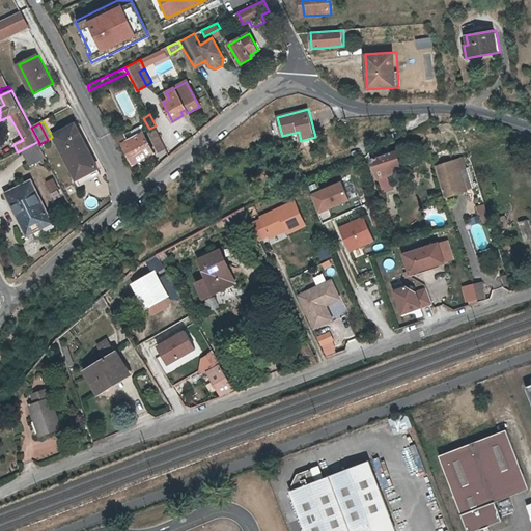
[(78,179),(98,169),(75,124),(55,135),(78,179)]
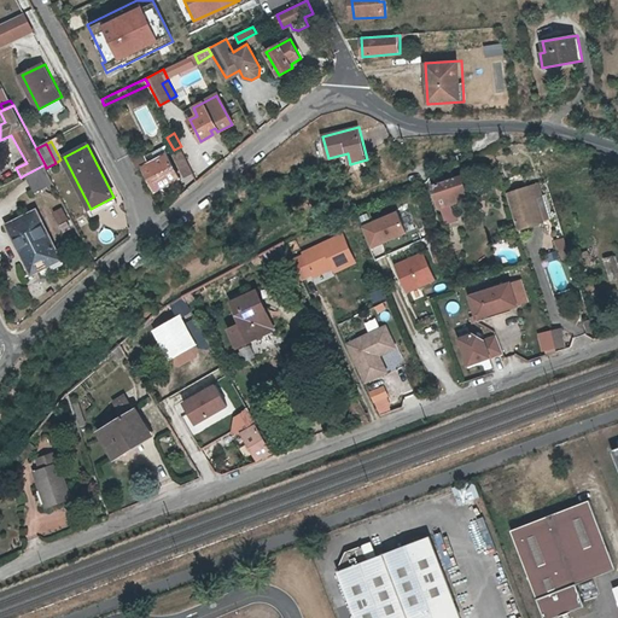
[(163,146),(146,156),(150,163),(168,155),(163,146)]
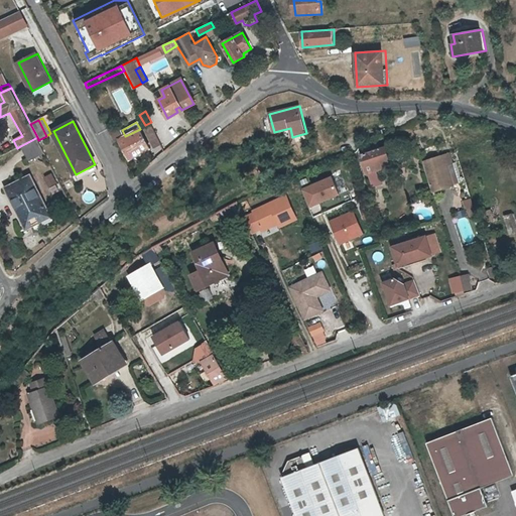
[(154,127),(151,122),(145,125),(147,131),(154,127)]
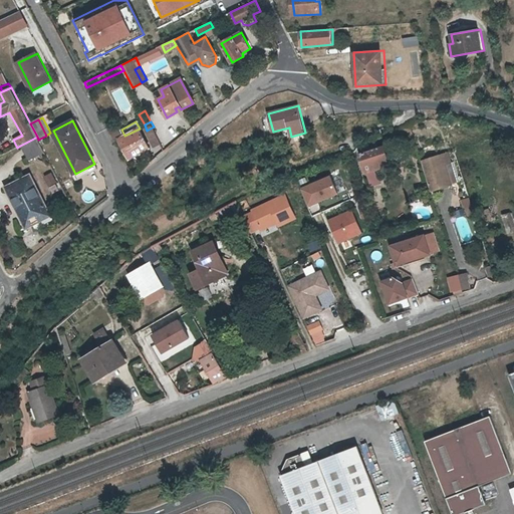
[(117,123),(107,129),(110,135),(114,141),(119,139),(124,136),(121,130),(117,123)]
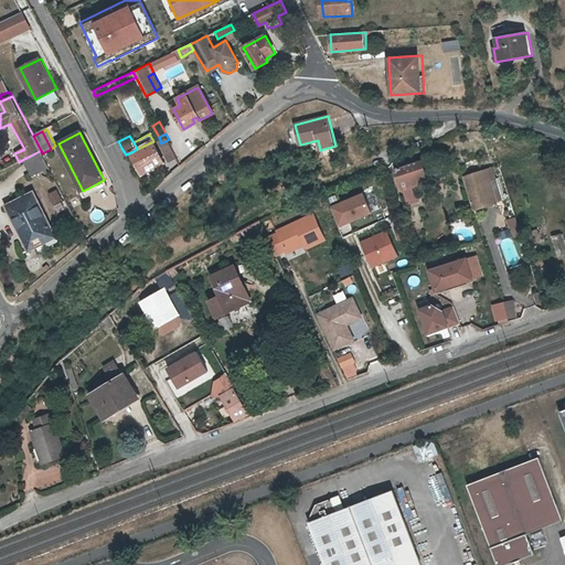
[(169,139),(161,144),(170,160),(177,157),(169,139)]
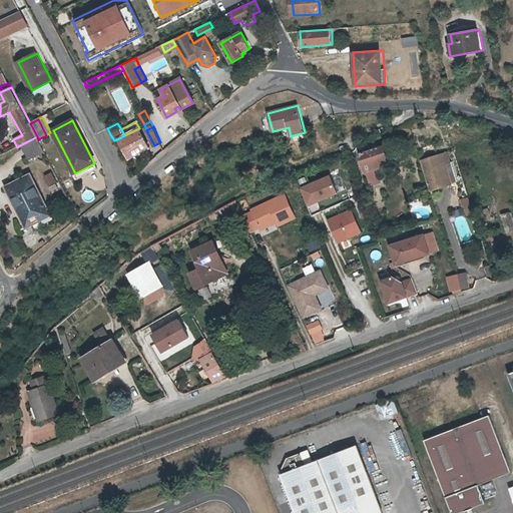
[(149,148),(139,128),(124,135),(119,138),(129,158),(149,148)]
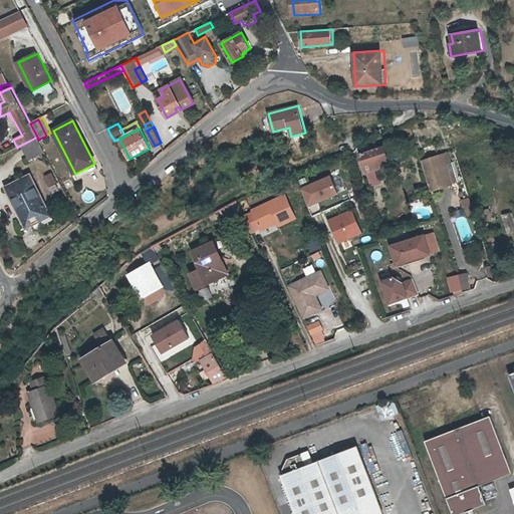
[(44,151),(38,140),(37,137),(26,143),(20,146),(28,160),(44,151)]
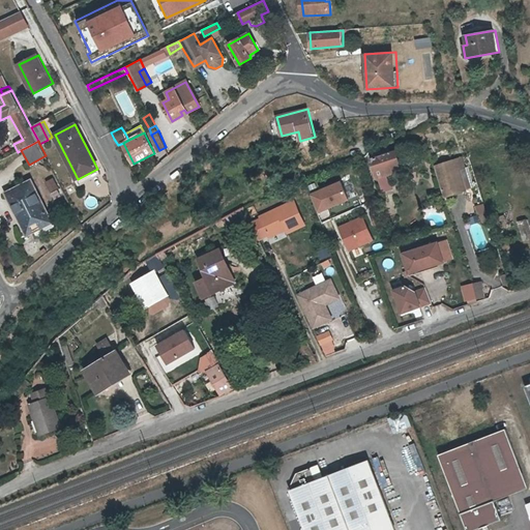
[(382,193),(392,188),(389,178),(405,172),(404,169),(405,168),(399,150),(372,158),(382,193)]
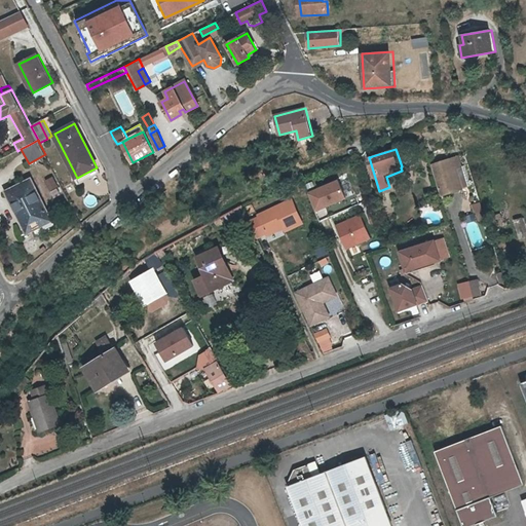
[(442,196),(461,190),(455,168),(460,166),(457,157),(431,165),(442,196)]
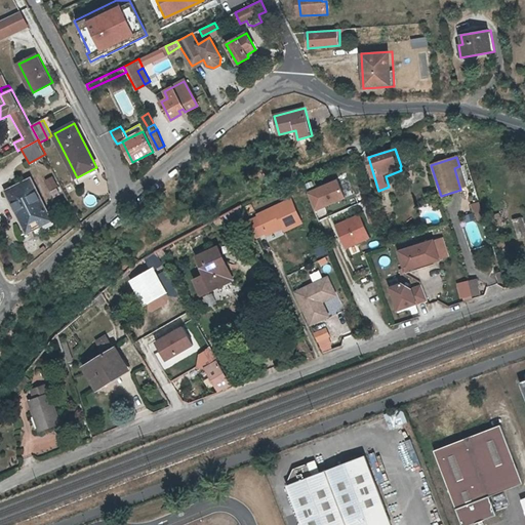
[(462,166),(459,166),(454,168),(460,190),(470,187),(462,166)]
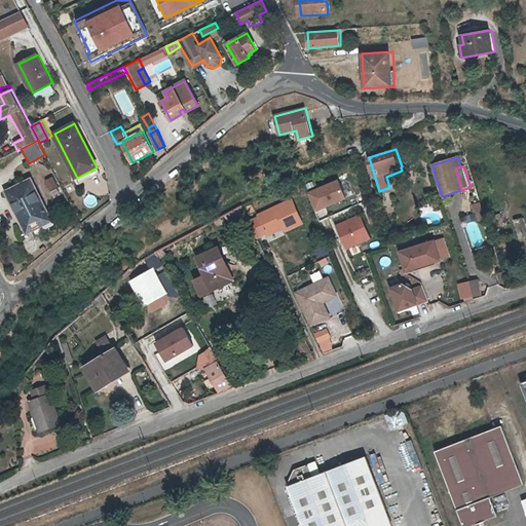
[(100,175),(97,167),(77,178),(81,185),(100,175)]
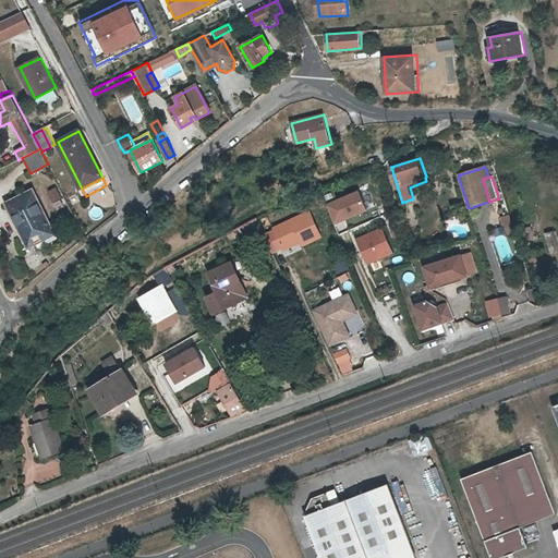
[(46,190),(56,209),(64,205),(55,185),(46,190)]
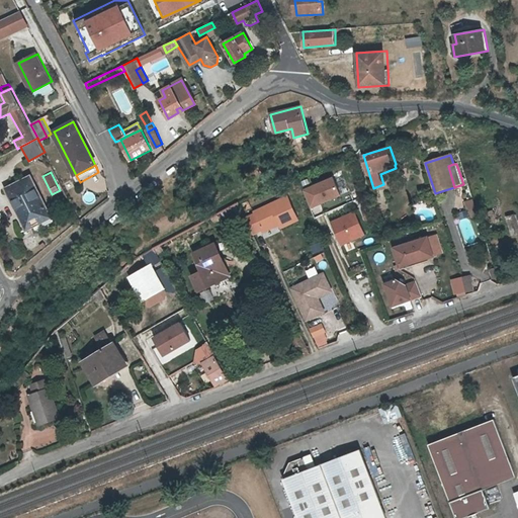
[(29,176),(6,189),(26,230),(52,217),(29,176)]
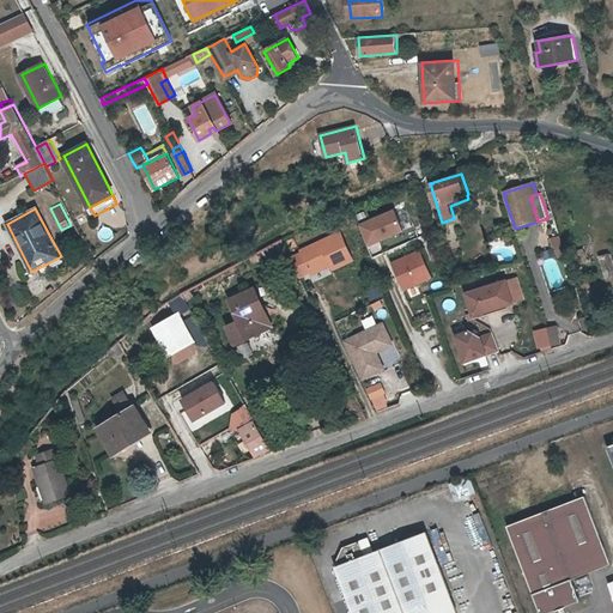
[(395,210),(359,224),(369,247),(405,232),(395,210)]
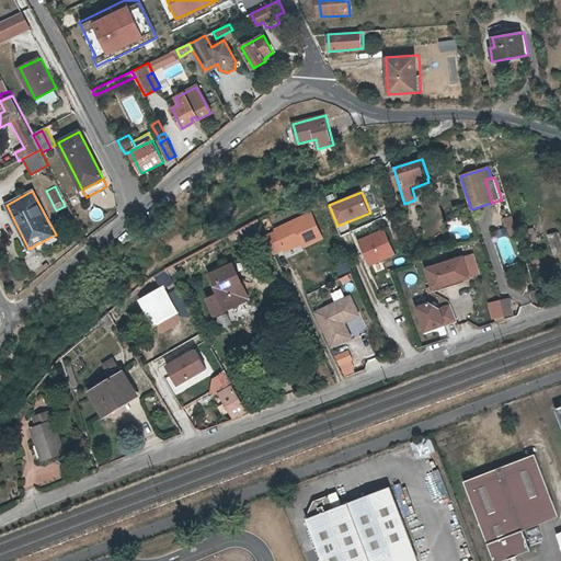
[(90,216),(98,219),(102,209),(94,206),(90,216)]
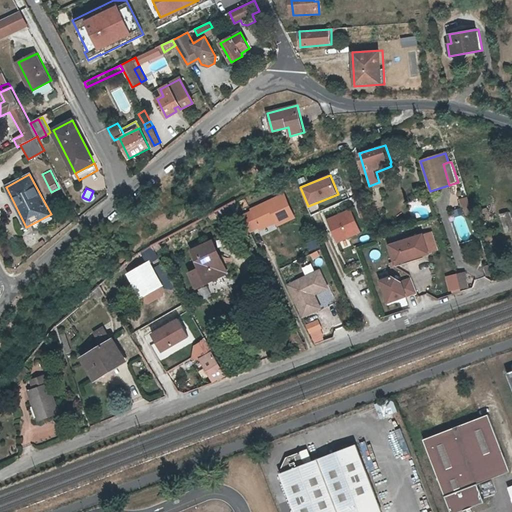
[(285,196),(270,202),(281,225),(295,220),(285,196)]
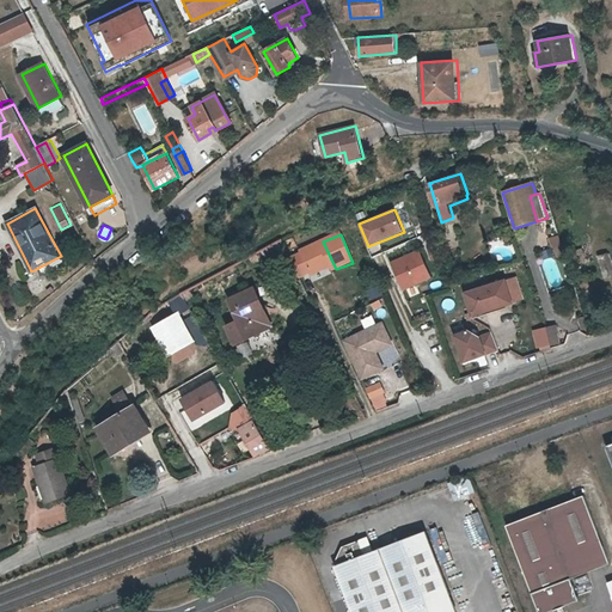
[(558,258),(567,256),(560,236),(550,237),(558,258)]
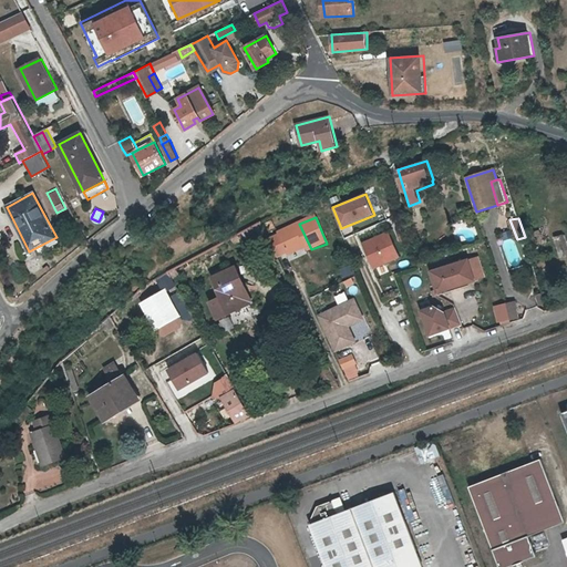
[(303,244),(306,248),(307,251),(311,249),(299,224),(278,233),(285,251),(303,244)]
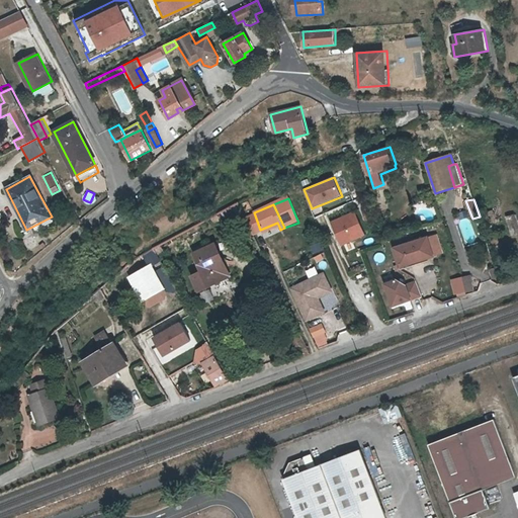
[(355,211),(331,222),(341,246),(365,235),(355,211)]
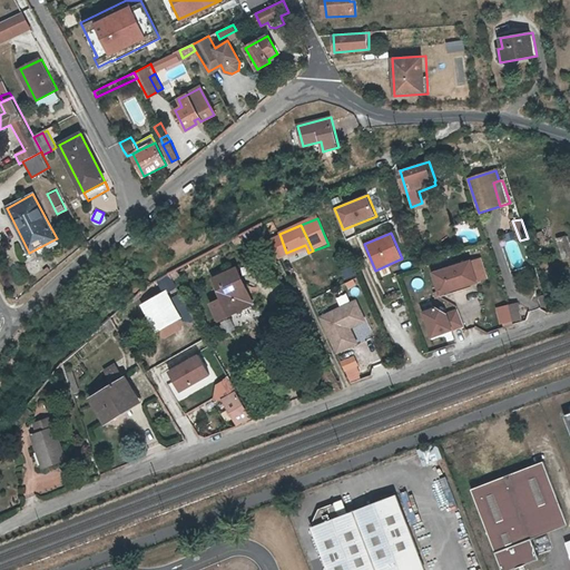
[(564,235),(557,236),(560,254),(568,252),(564,235)]
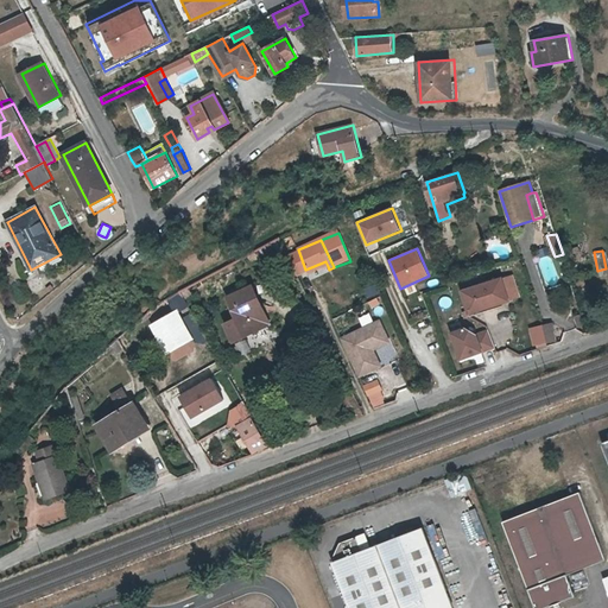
[(308,273),(328,266),(325,261),(305,270),(308,273)]
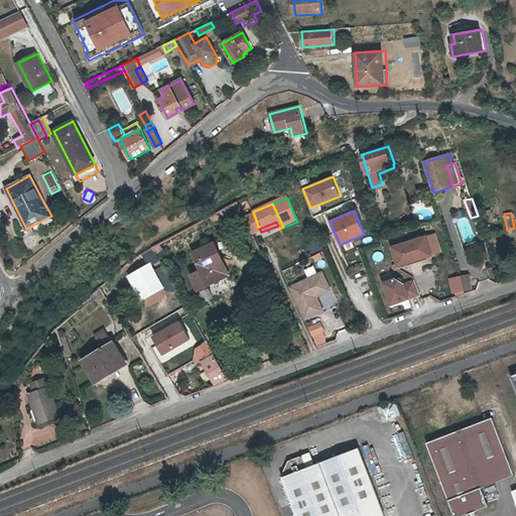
[(434,234),(425,237),(431,254),(439,252),(434,234)]
